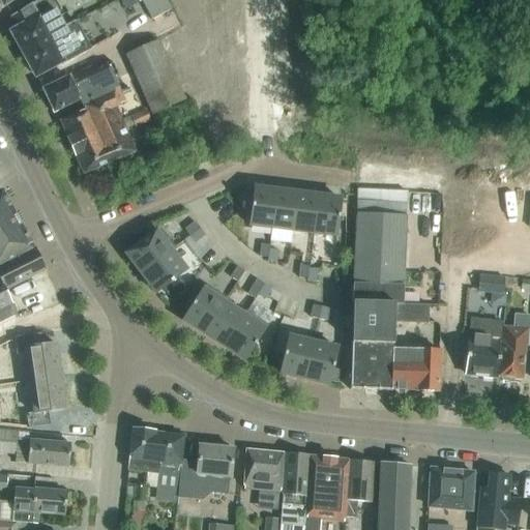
[(62,17),(57,8),(52,0),(42,0),(11,20),(18,30),(11,33),(22,52),(64,30),(63,28),(58,19),(62,17)]
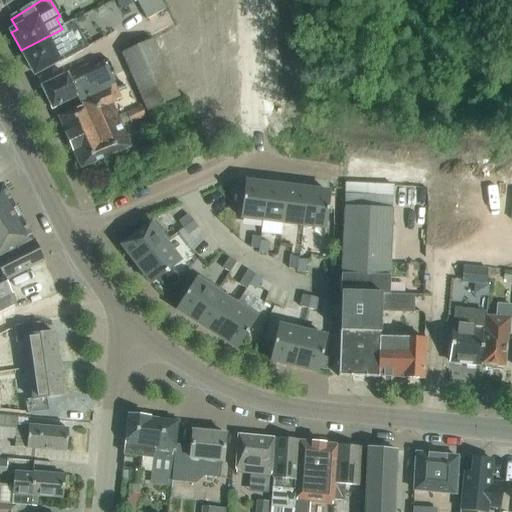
[(75,27),(71,21),(61,27),(62,29),(21,50),(28,62),(27,65),(31,72),(33,72),(35,75),(59,61),(60,64),(88,50),(75,27)]
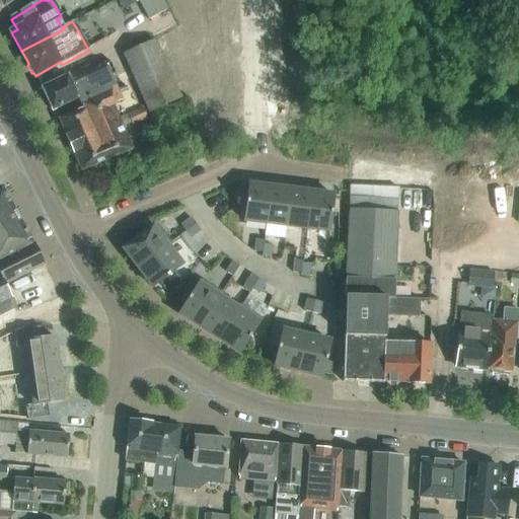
[(201,65),(234,63),(232,26),(199,28),(201,65)]
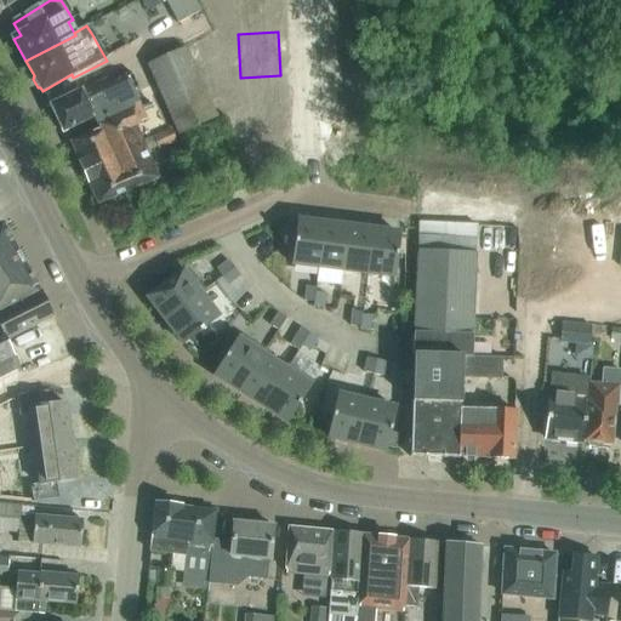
[(216,119),(186,50),(148,67),(178,136),(216,119)]
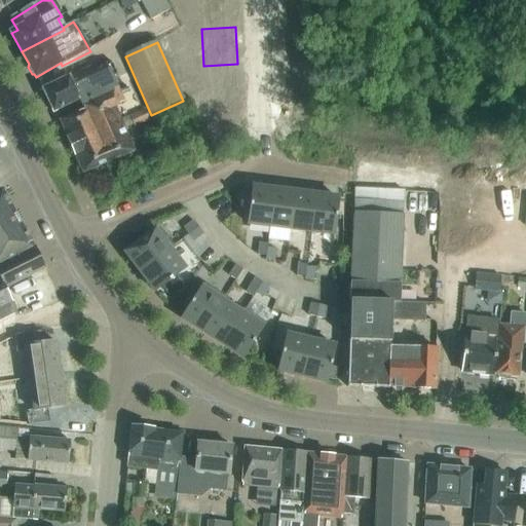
[(82,105),(117,88),(114,81),(118,79),(111,63),(70,81),(68,79),(42,90),(52,113),(76,102),(78,107),(82,105)]
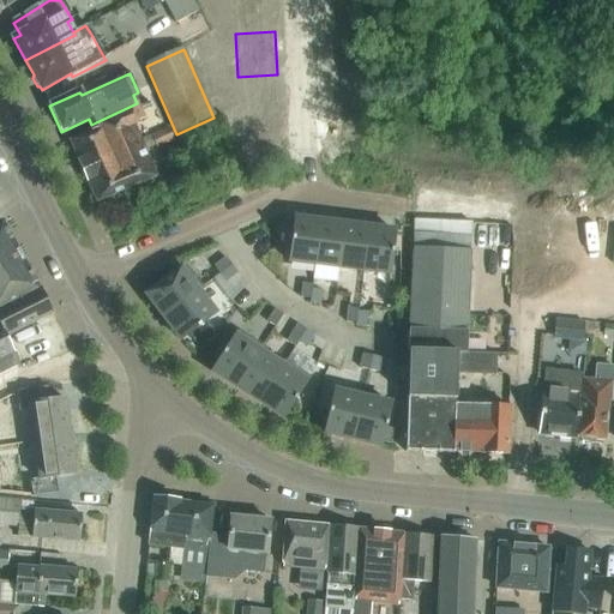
[(241,120),(280,118),(277,74),(238,77),(241,120)]
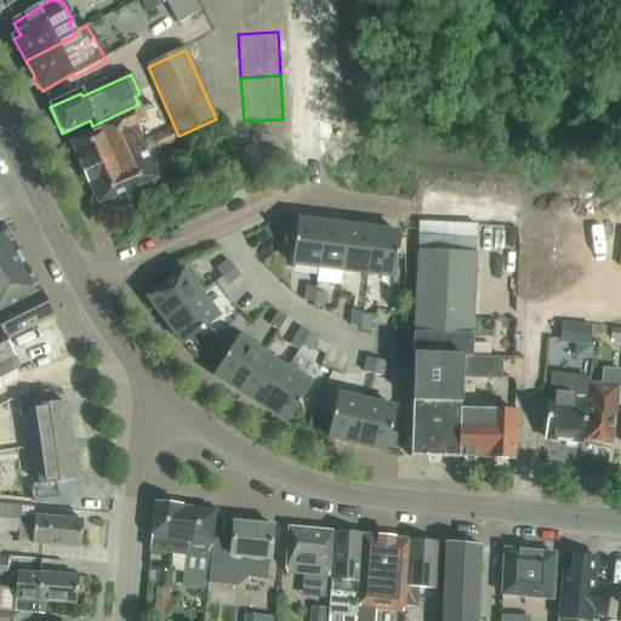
[(81,170),(142,144),(134,127),(146,121),(138,104),(97,124),(98,127),(93,130),(95,134),(69,144),(81,170)]
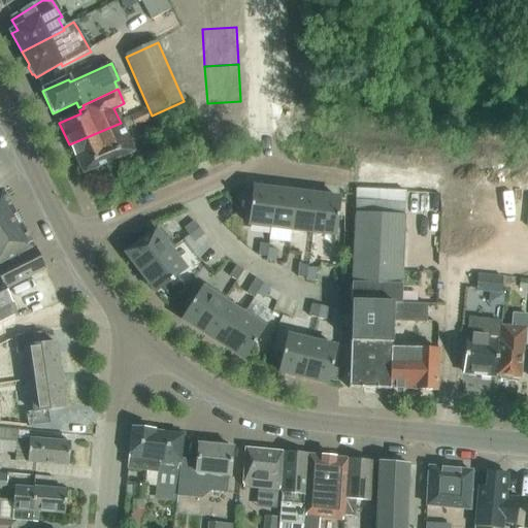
[(147,123),(142,111),(121,120),(124,128),(134,125),(135,128),(147,123)]
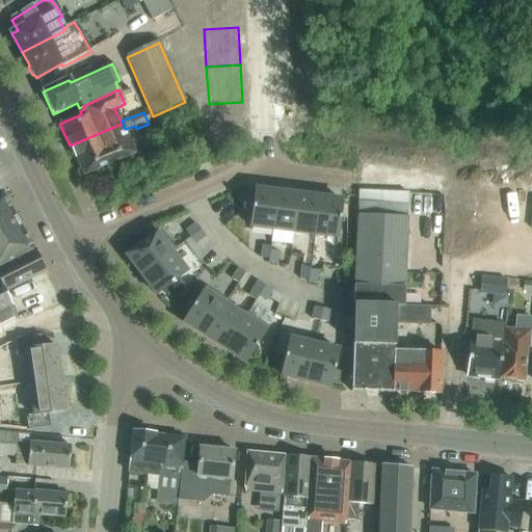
[(122,124),(70,145),(84,177),(135,155),(122,124)]
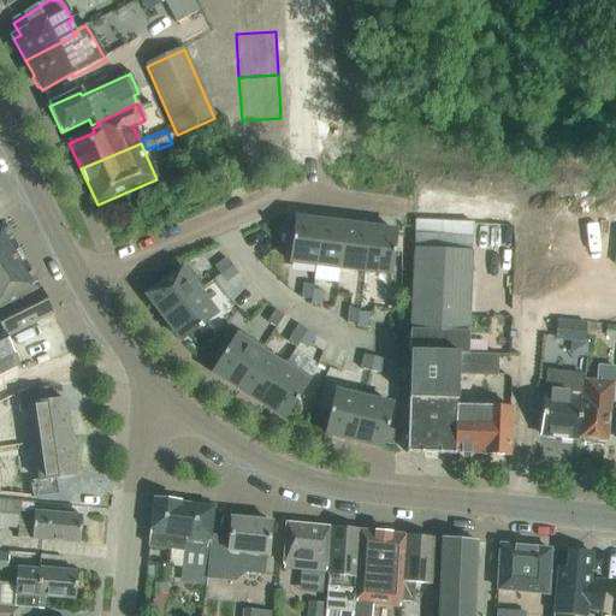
[(424,182),(424,230),(456,230),(456,182),(424,182)]
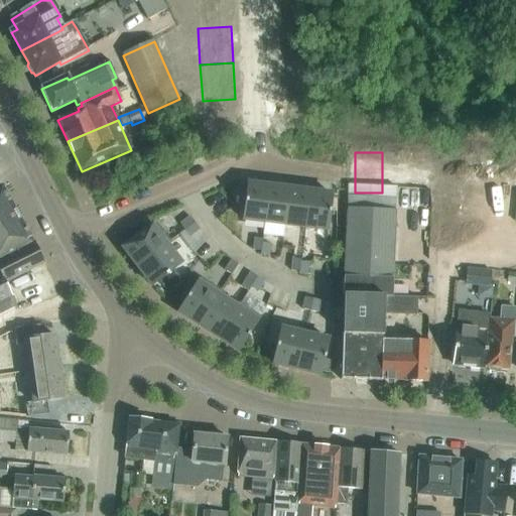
[(268,186),(247,183),(245,201),(244,200),(243,204),(244,204),(242,221),(263,223),(268,186)]
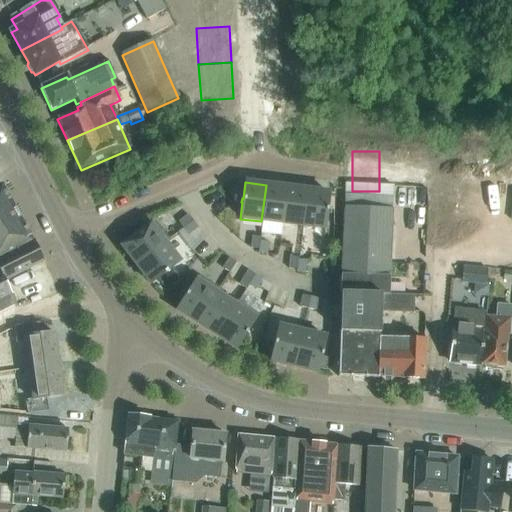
[(0,256),(32,241),(1,185),(0,185),(0,256)]
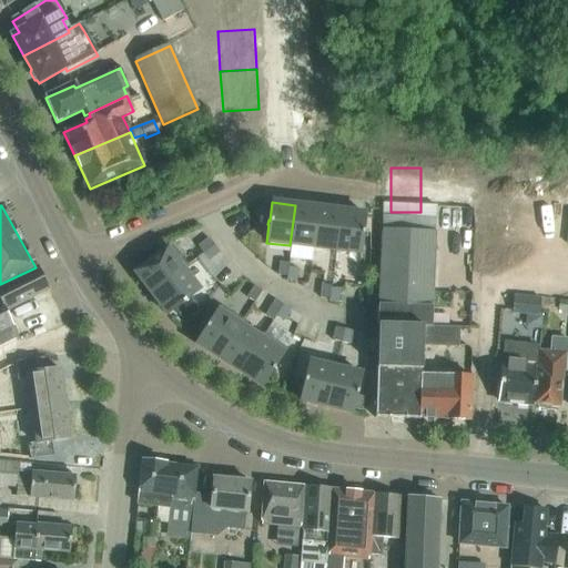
[(290,245),(288,259),(311,261),(313,249),(317,209),(295,205),(290,245)]
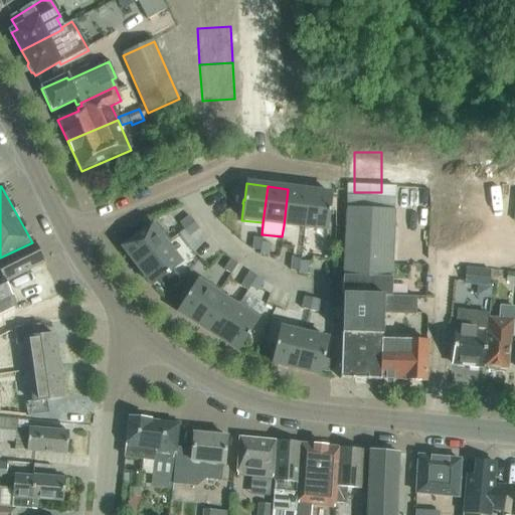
[(288,189),(284,225),(304,227),(309,191),(288,189)]
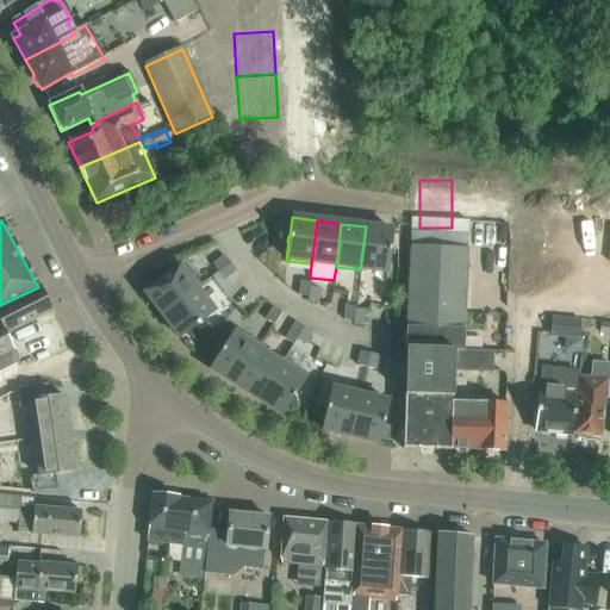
[(366,226),(360,269),(385,273),(387,254),(388,254),(390,249),(388,249),(391,230),(366,226)]
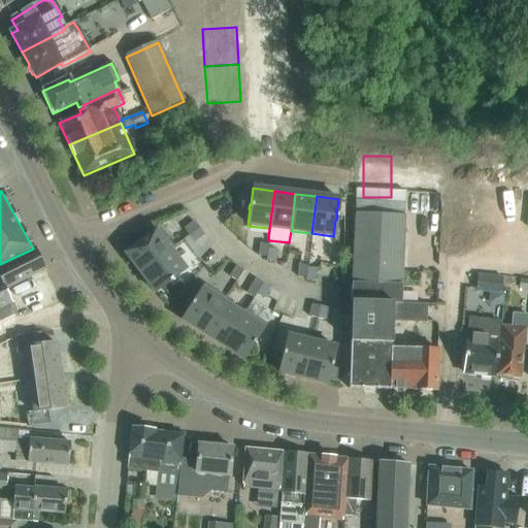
[(392,304),(400,305),(401,287),(400,287),(404,205),(355,202),(351,285),(351,303),(392,304)]
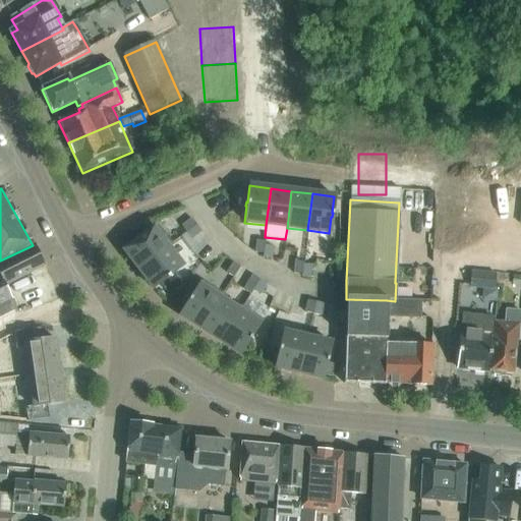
[(185,233),(195,226),(190,219),(180,227),(185,233)]
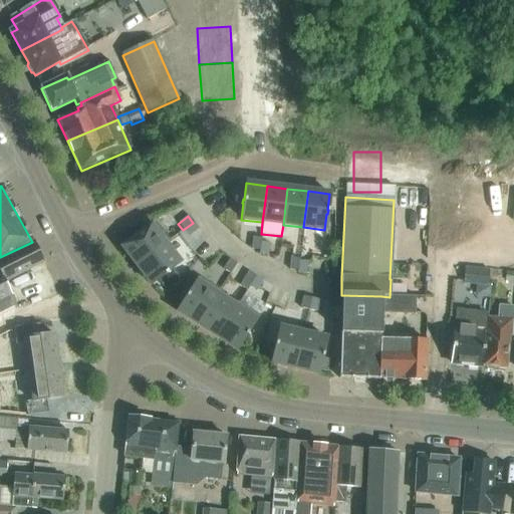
[(121,247),(136,266),(169,241),(155,222),(121,247)]
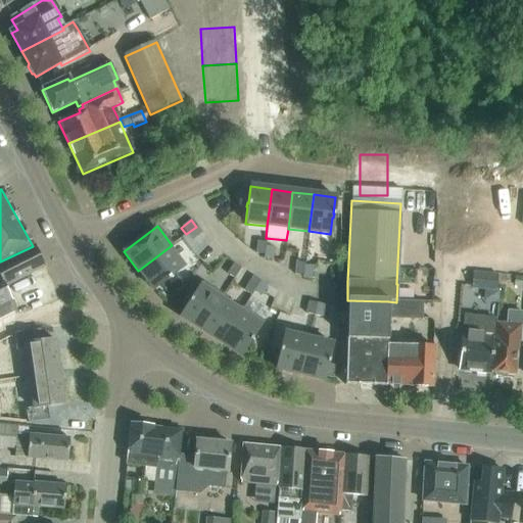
[(201,233),(196,227),(186,234),(191,240),(201,233)]
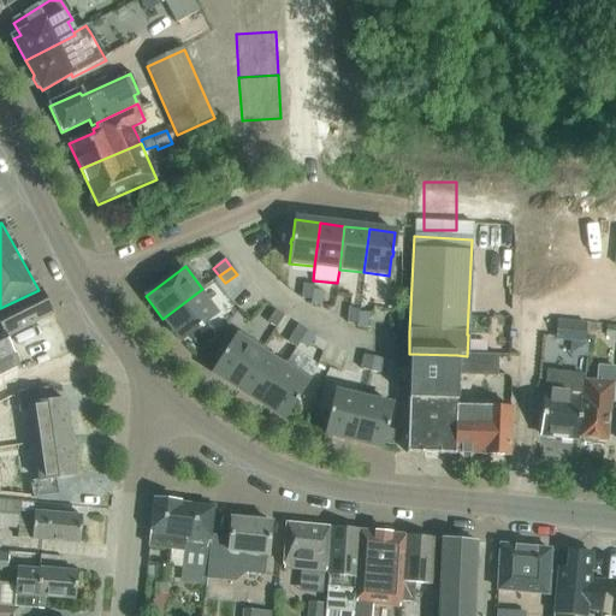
[(301,300),(311,301),(312,290),(313,285),(303,284),(301,300)]
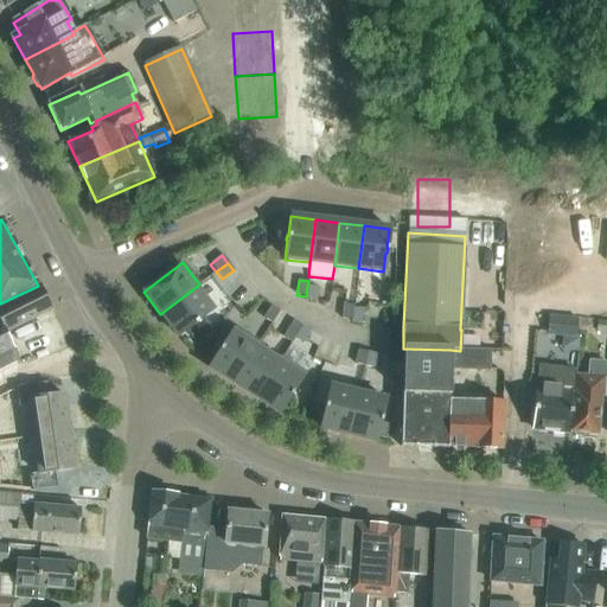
[(199,285),(160,314),(178,337),(195,324),(196,325),(199,323),(198,321),(213,310),(198,288),(200,286),(199,285)]
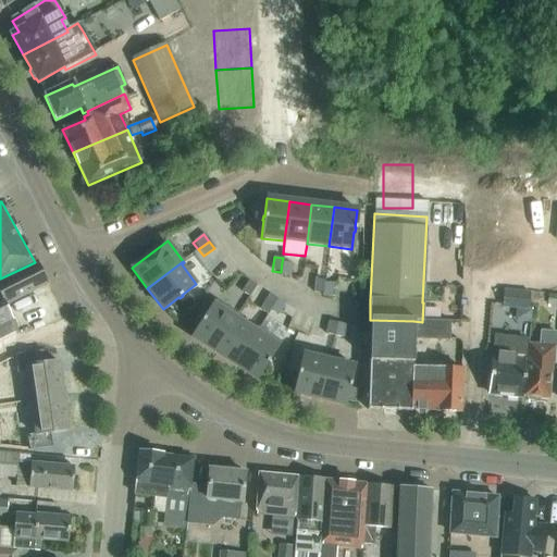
[(35,262),(0,279),(0,339),(19,330),(5,305),(47,285),(35,262)]
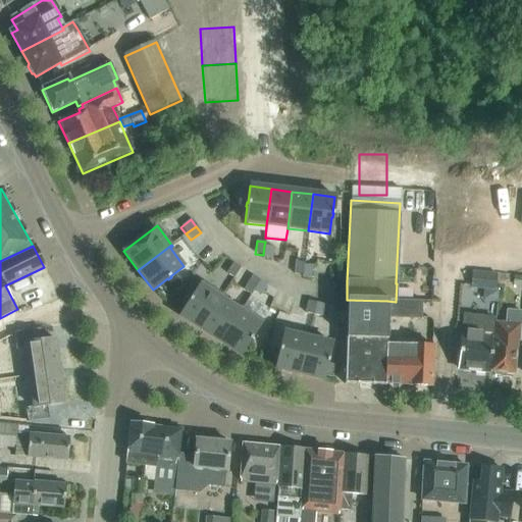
[(263,255),(262,258),(271,260),(272,247),(264,246),(263,255)]
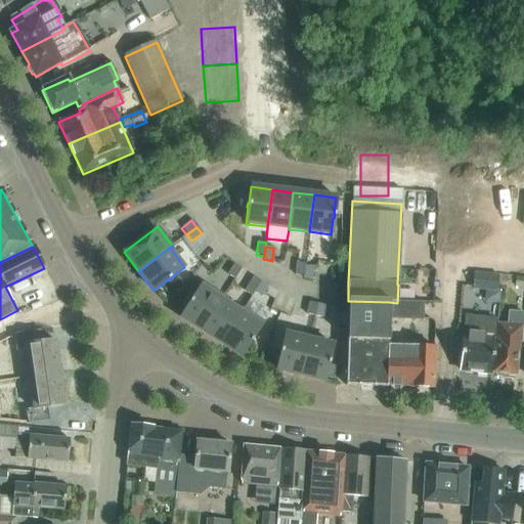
[(303,276),(304,266),(305,264),(296,263),(295,275),(303,276)]
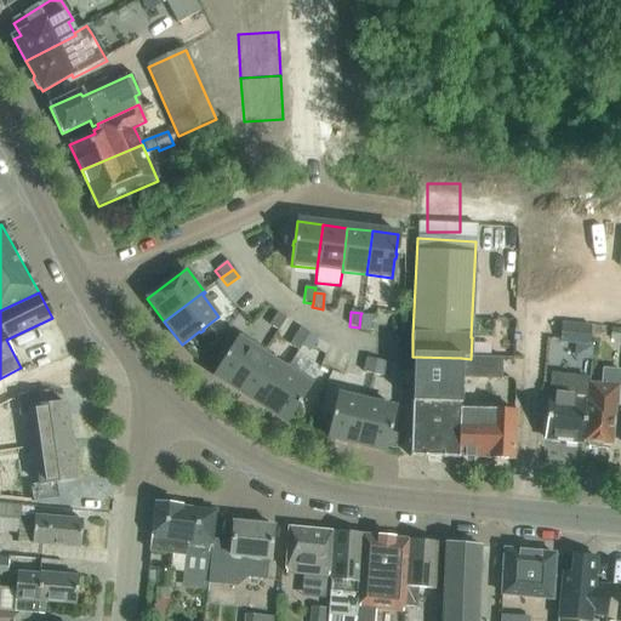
[(269,326),(278,331),(285,319),(277,313),(269,326)]
